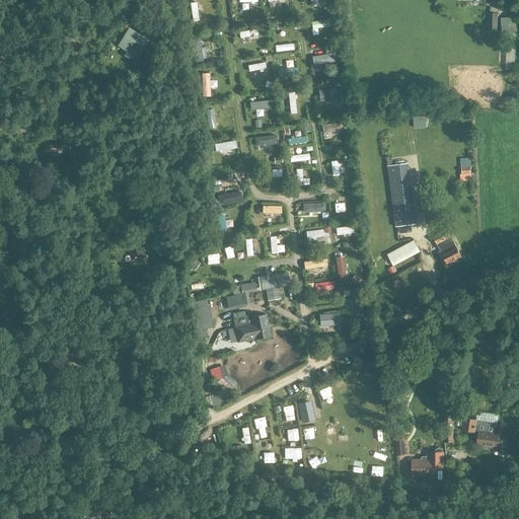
[(197,3),(190,4),(193,24),(200,22),(197,3)]
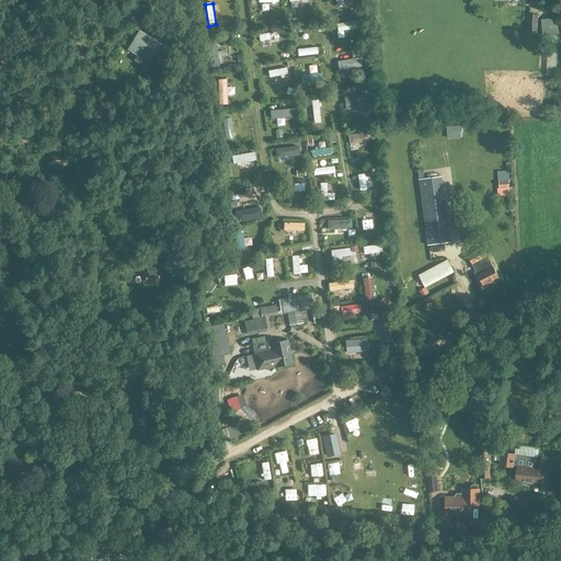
[(528,15),(527,33),(537,34),(538,15),(528,15)]
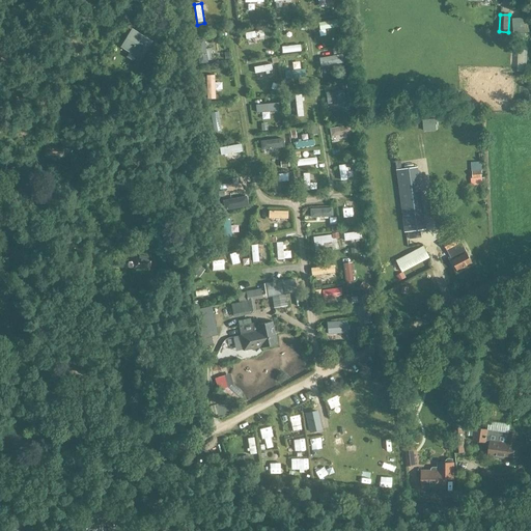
[(513,19),(514,34),(524,33),(524,19),(513,19)]
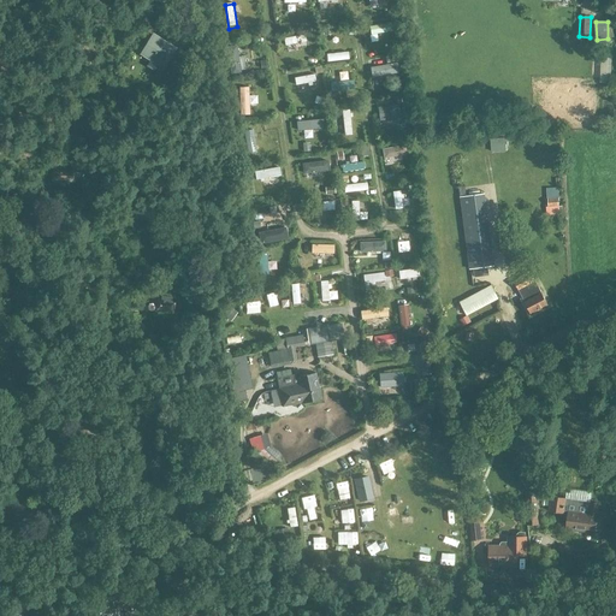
[(392,25),(371,28),(371,36),(394,33),(392,25)]
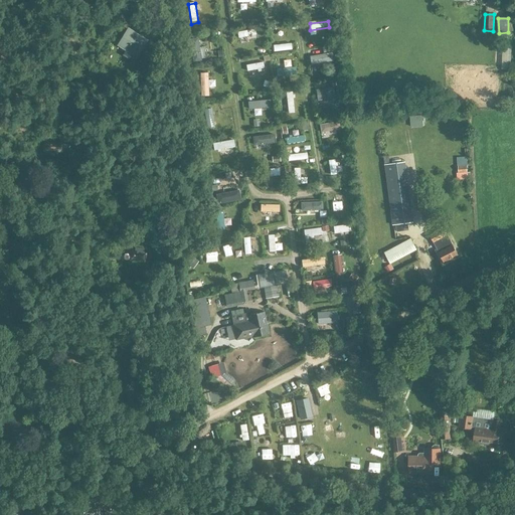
[(120,45),(137,56),(146,43),(128,31),(120,45)]
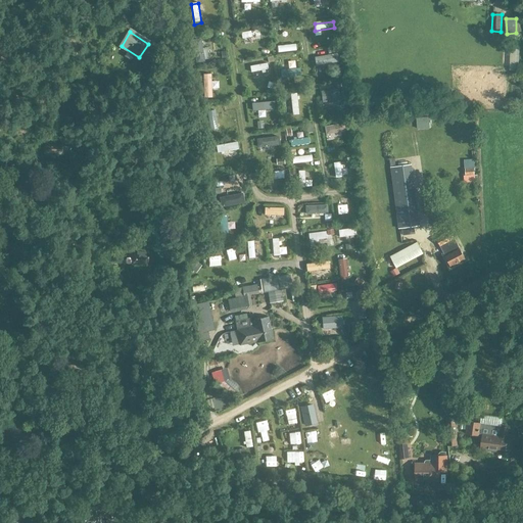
[(203,64),(200,41),(192,42),(195,65),(203,64)]
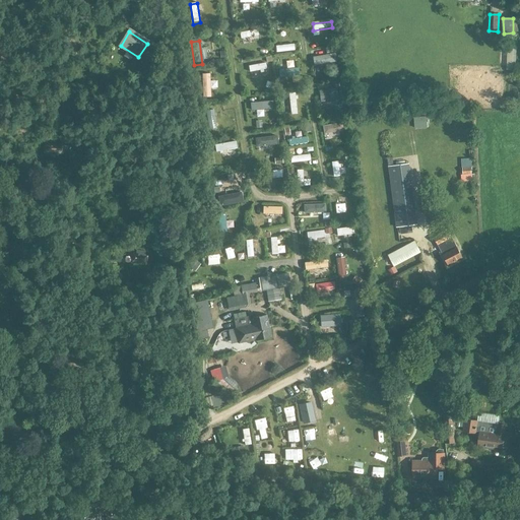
[(335,54),(314,58),(315,66),(337,63),(335,54)]
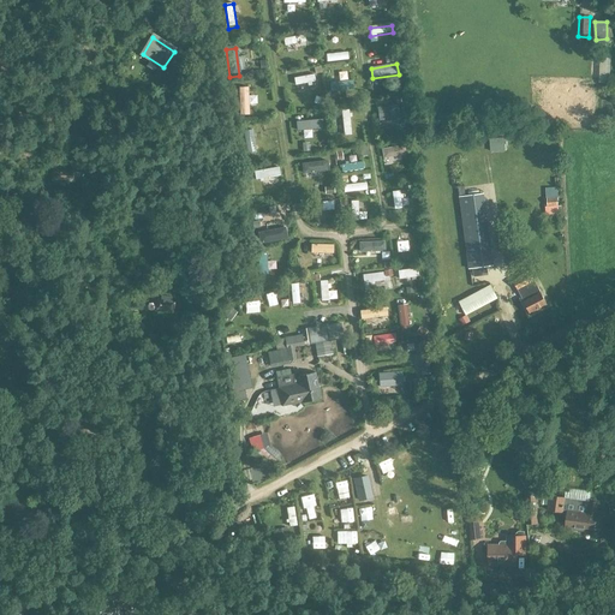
[(314,76),(294,78),(296,88),(315,85),(314,76)]
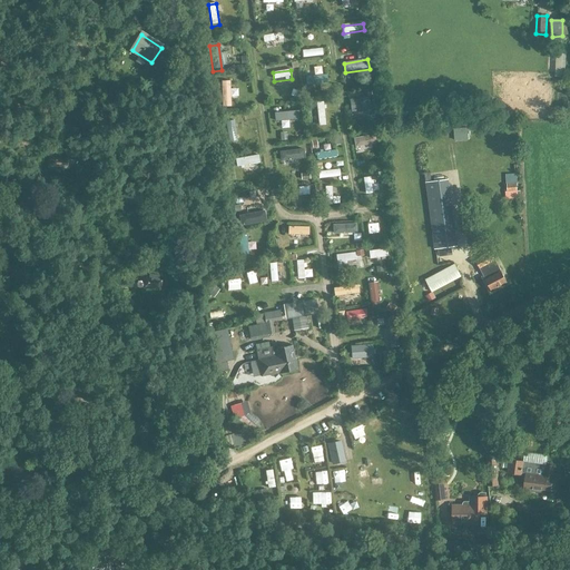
[(326,76),(306,78),(307,87),(327,85),(326,76)]
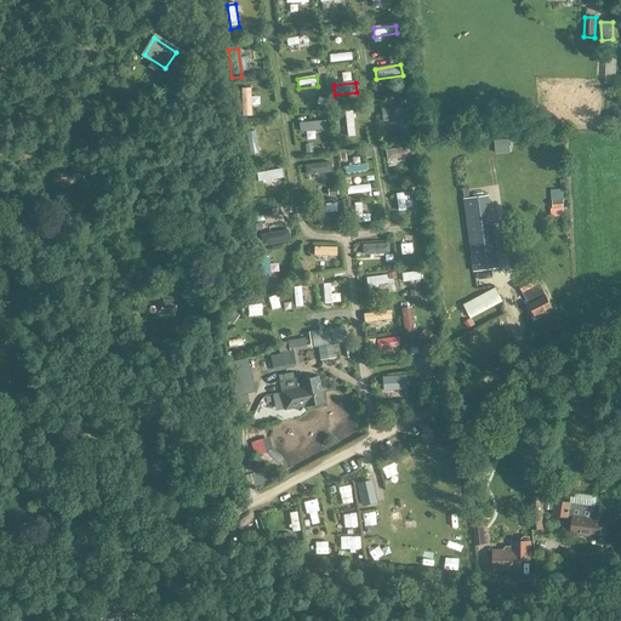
[(251,89),(241,89),(243,119),(252,118),(251,89)]
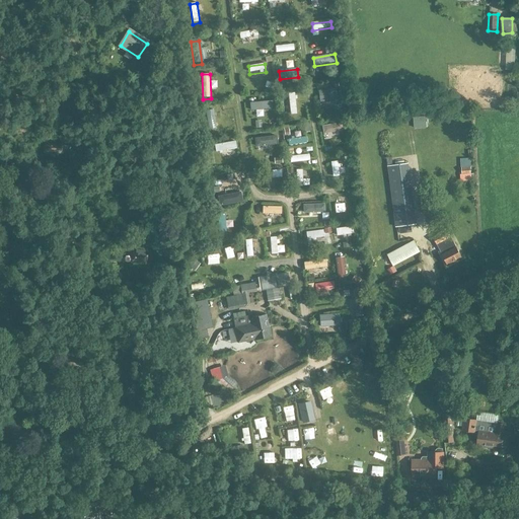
[(341,89),(320,92),(321,101),(343,99),(341,89)]
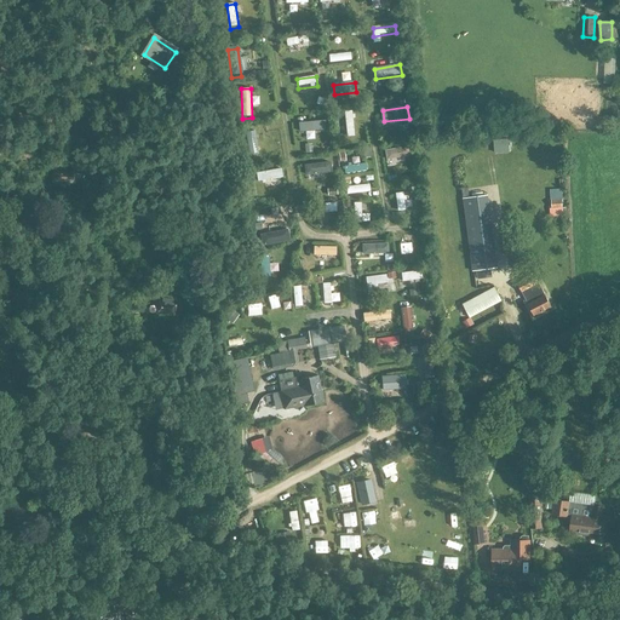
[(346,138),(355,137),(352,114),(344,115),(346,138)]
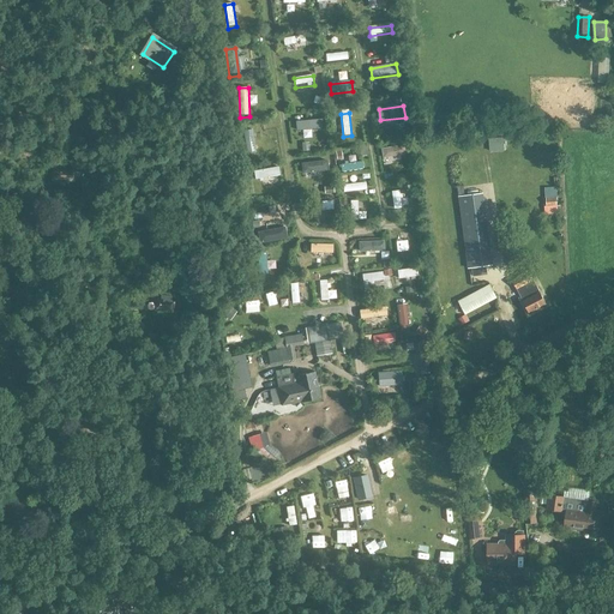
[(321,120),(298,122),(299,133),(323,131),(321,120)]
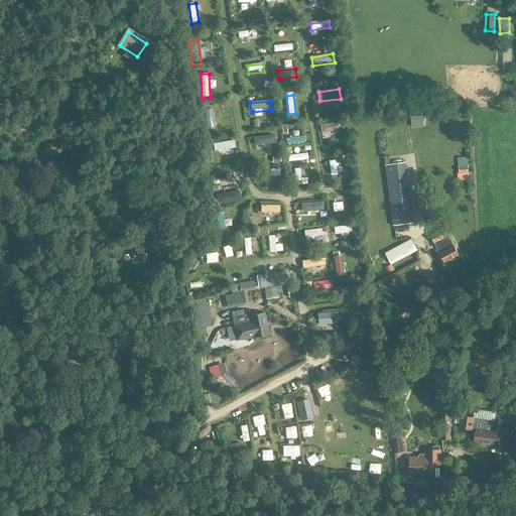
[(212,109),(205,110),(208,131),(215,130),(212,109)]
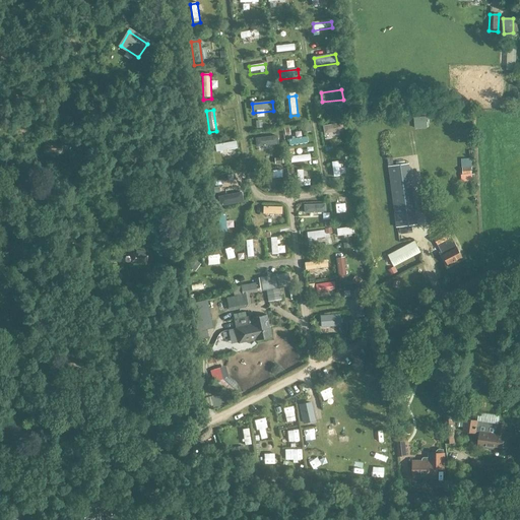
[(344,125),(323,128),(324,136),(345,134),(344,125)]
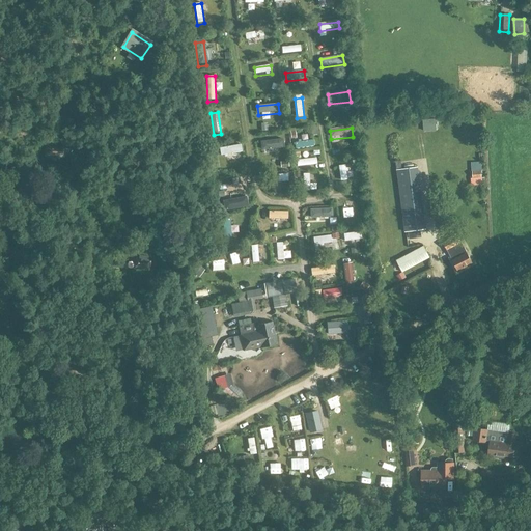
[(468,136),(468,152),(477,151),(477,136),(468,136)]
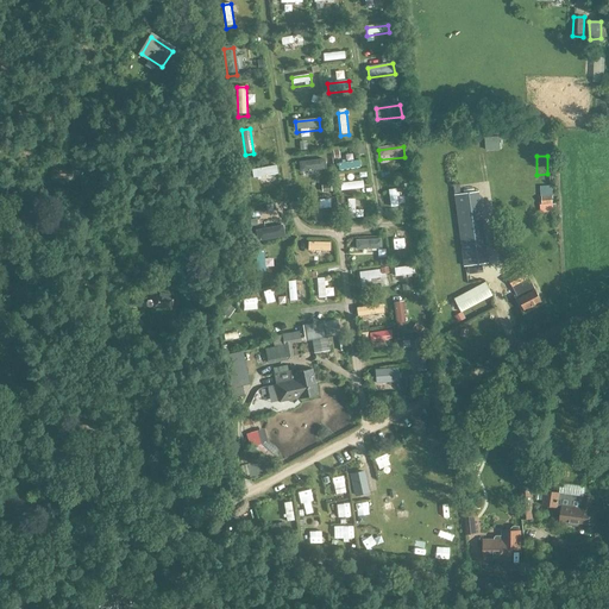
[(325,173),(324,162),(300,164),(301,175),(325,173)]
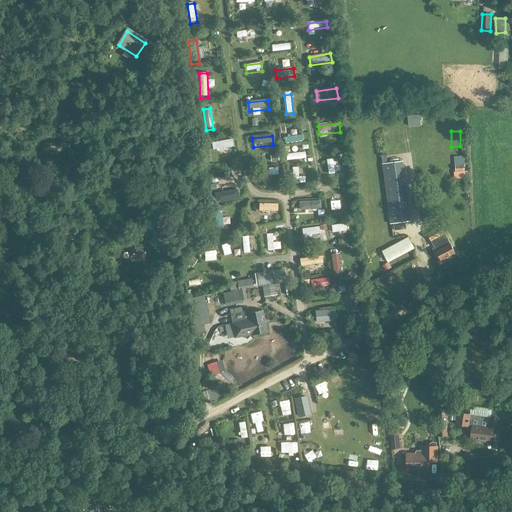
[(303,142),(302,136),(285,139),(286,145),(303,142)]
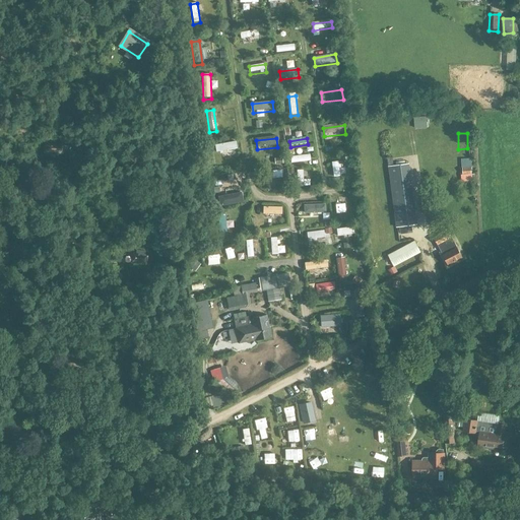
[(236,143),(214,146),(216,154),(237,151),(236,143)]
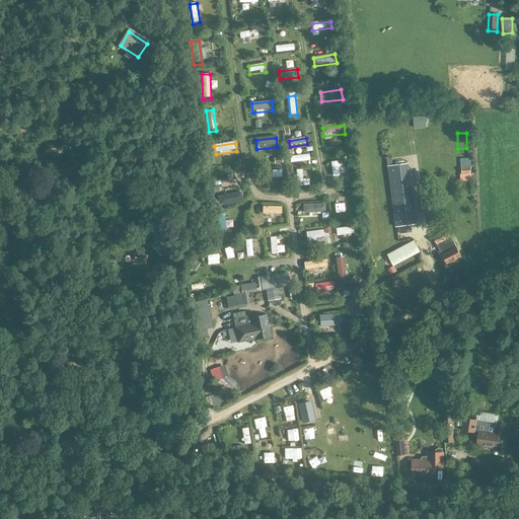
[(308,154),(289,156),(290,162),(309,160),(308,154)]
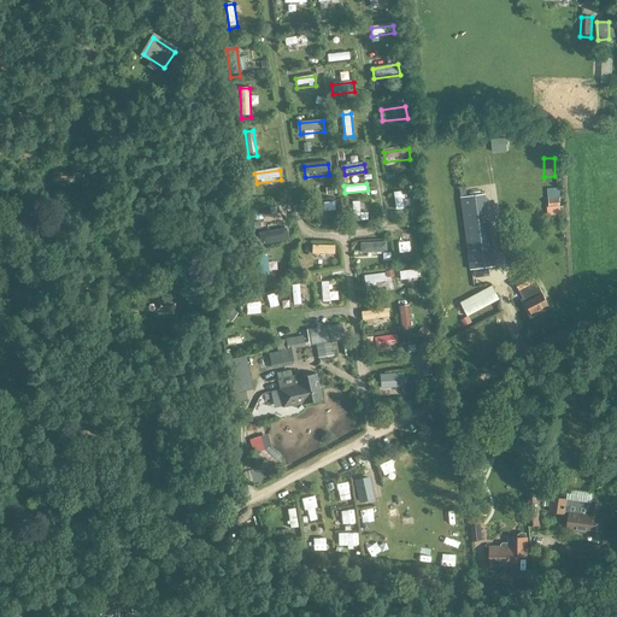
[(401,192),(394,193),(397,212),(404,211),(401,192)]
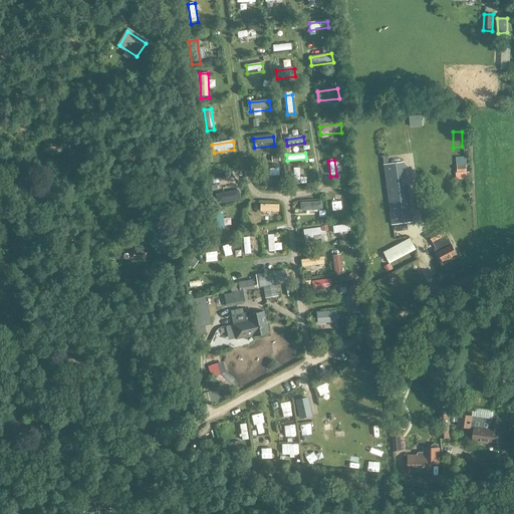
[(278,169),(260,171),(261,179),(279,177),(278,169)]
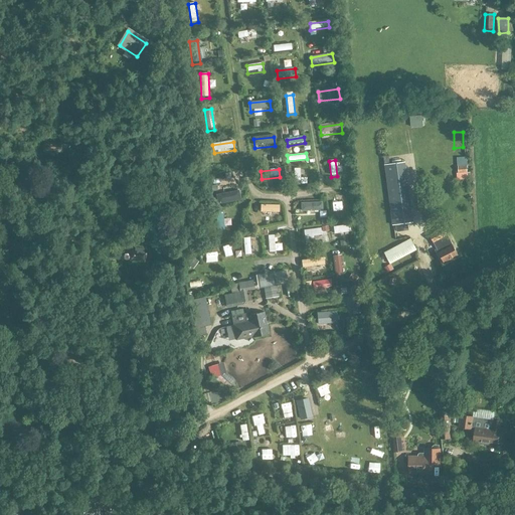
[(237,192),(216,196),(218,205),(238,201),(237,192)]
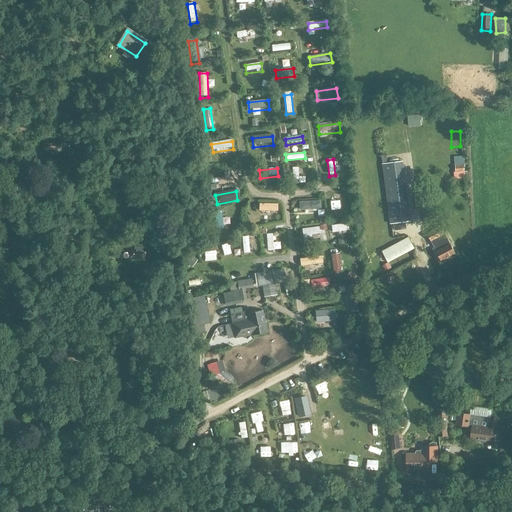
[(319,202),(300,203),(300,211),(319,211),(319,202)]
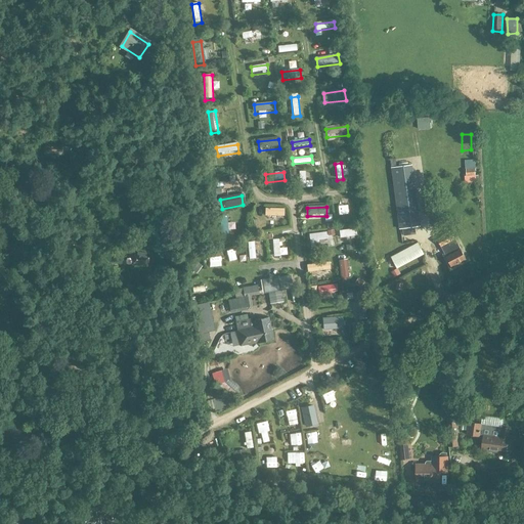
[(285,210),(265,210),(265,218),(284,218),(285,210)]
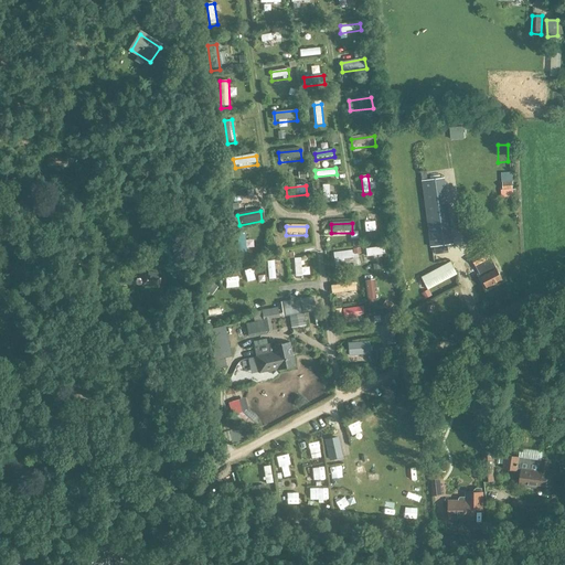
[(246,255),(245,234),(236,234),(237,256),(246,255)]
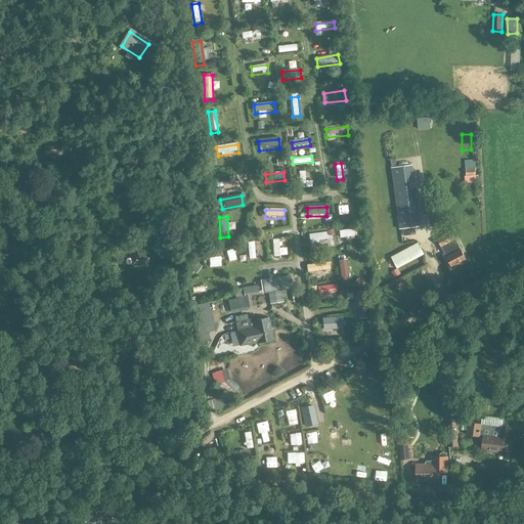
[(357,229),(340,231),(341,238),(358,236),(357,229)]
